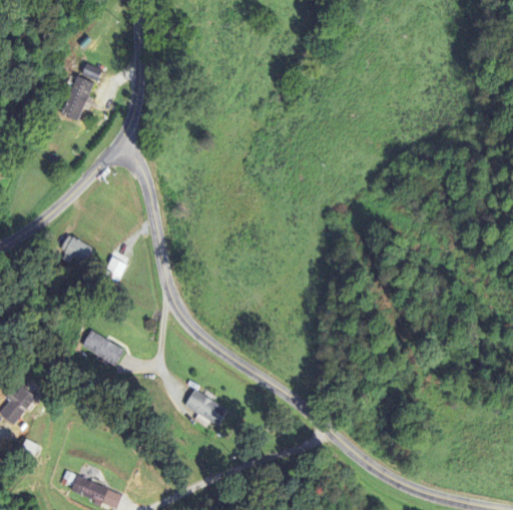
[(98,79),(102,68),(85,63),(82,74),(98,79)]
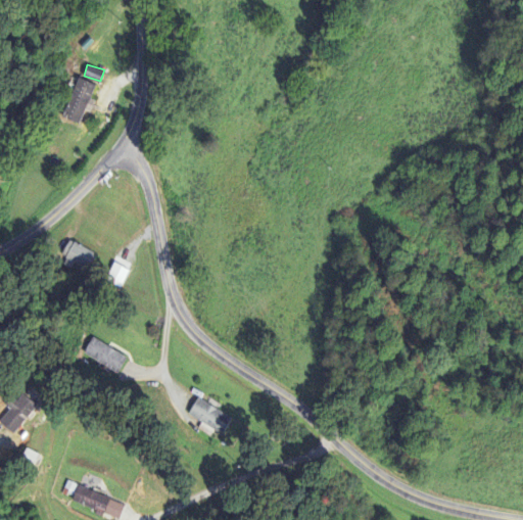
[(93,83),(76,78),(64,119),(82,124),(93,83)]
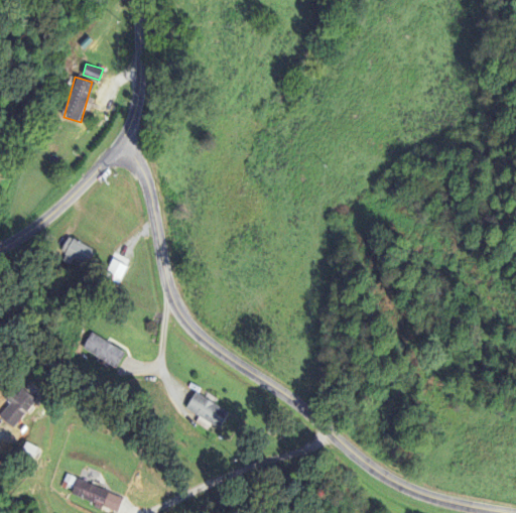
[(59,254),(85,267),(94,249),(68,236),(59,254)]
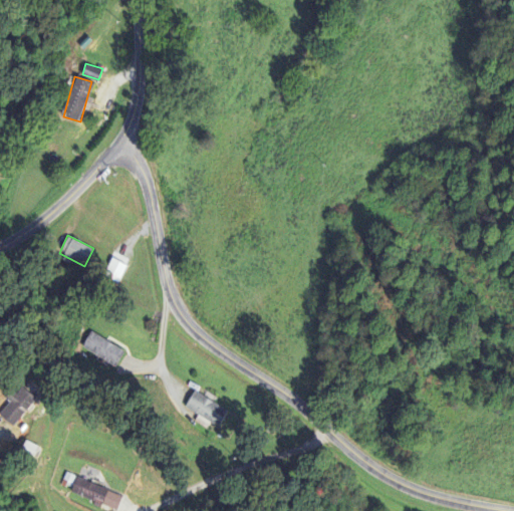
[(81,345),(115,366),(125,350),(91,329),(81,345)]
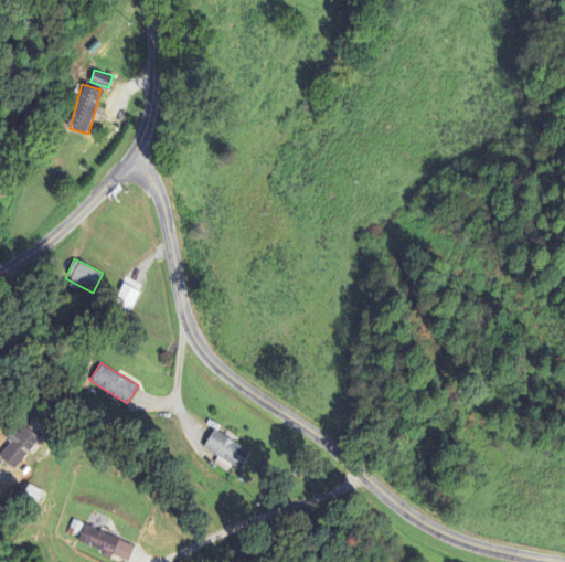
[(9,439),(10,439),(0,454),(0,456),(16,467),(38,435),(20,423),(9,439)]
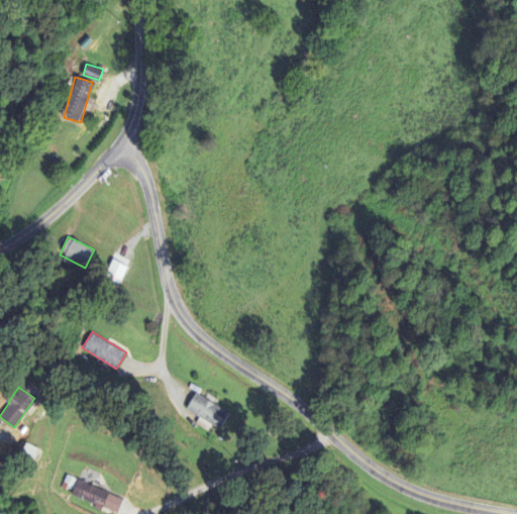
[(186,408),(219,427),(228,411),(195,392),(186,408)]
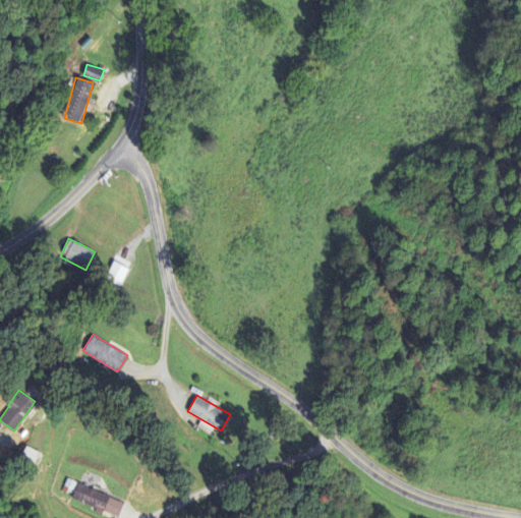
[(71,499),(119,516),(124,500),(77,482),(71,499)]
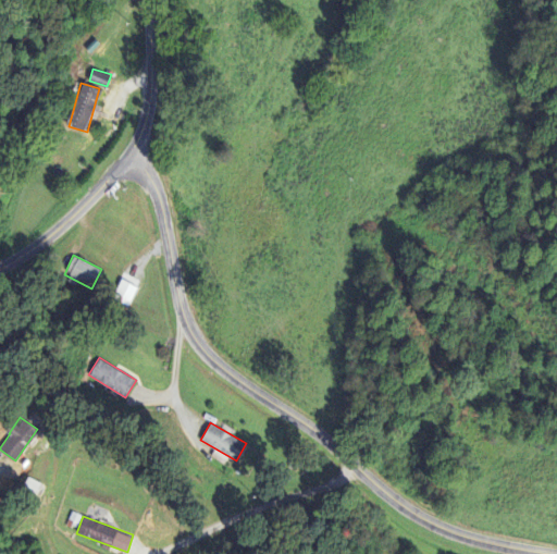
All buildings are outlined.
